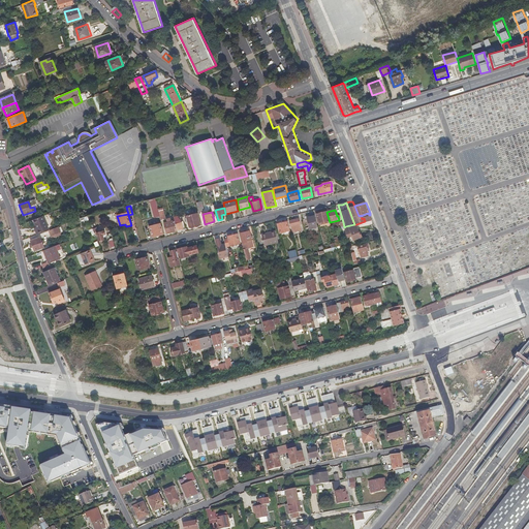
[(330,224),(330,222),(327,212),(316,214),(318,224),(328,222),(328,224),(330,224)]
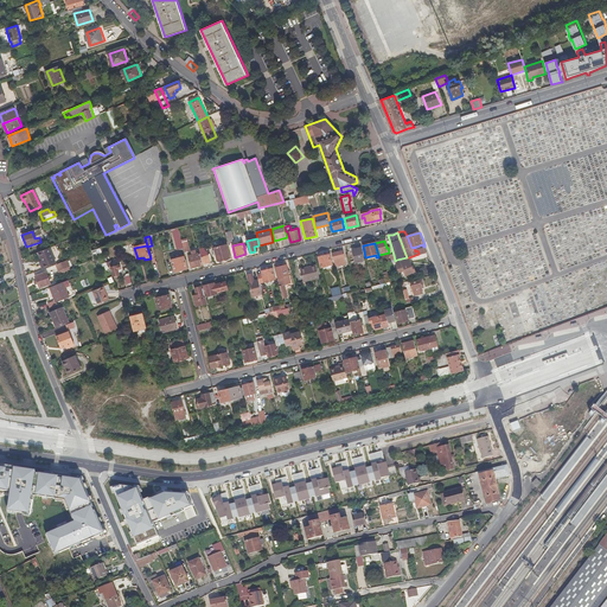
[(227,244),(215,248),(217,261),(230,259),(227,244)]
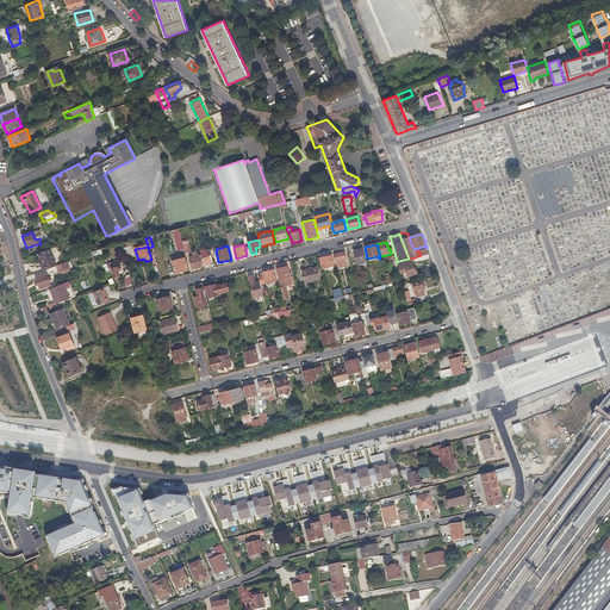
[(106,267),(109,273),(112,272),(113,278),(120,277),(119,271),(122,271),(120,266),(112,268),(110,263),(107,265),(101,253),(110,250),(110,248),(99,250),(106,267)]
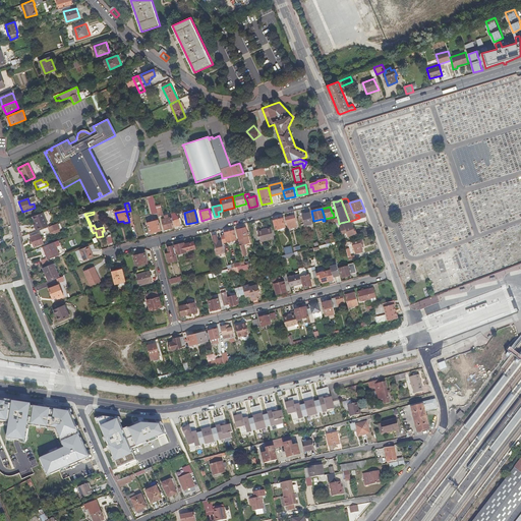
[(48,228),(42,213),(32,217),(35,224),(36,226),(34,227),(36,232),(48,228)]
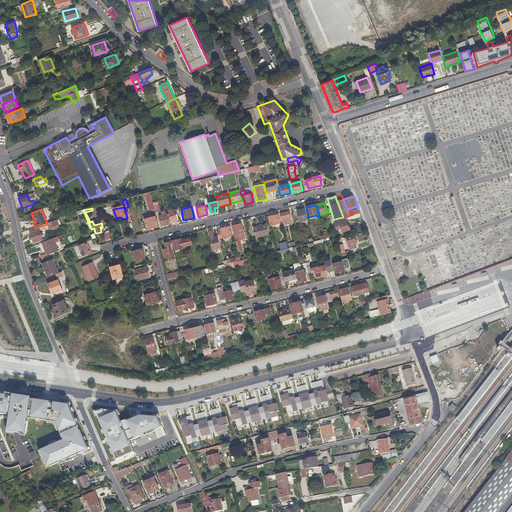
[(307,220),(304,209),(297,211),(300,222),(307,220)]
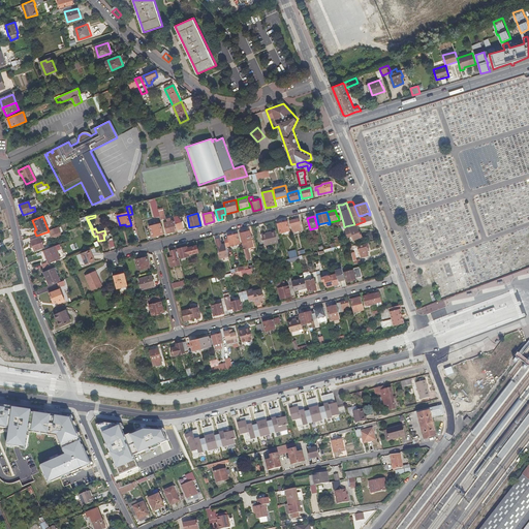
[(167,220),(168,222),(165,223),(167,234),(177,230),(175,221),(172,222),(170,219),(167,220)]
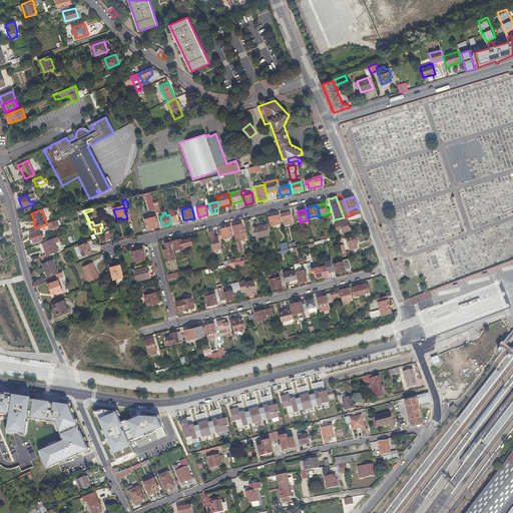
[(179,221),(177,212),(169,214),(171,223),(179,221)]
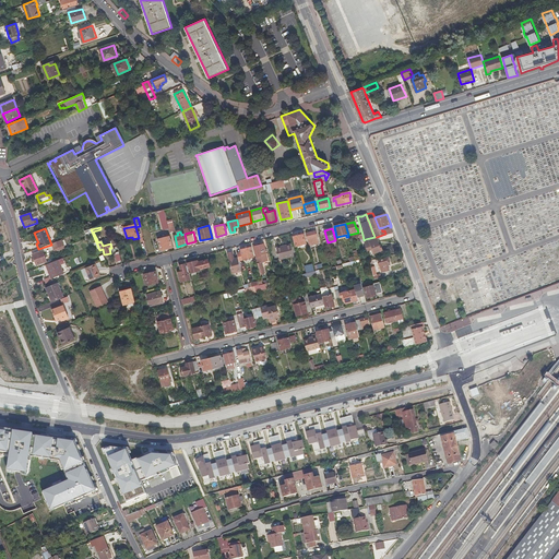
[(316,232),(306,234),(309,247),(312,246),(310,239),(311,239),(311,240),(313,239),(314,241),(318,241),(318,239),(317,235),(316,232)]
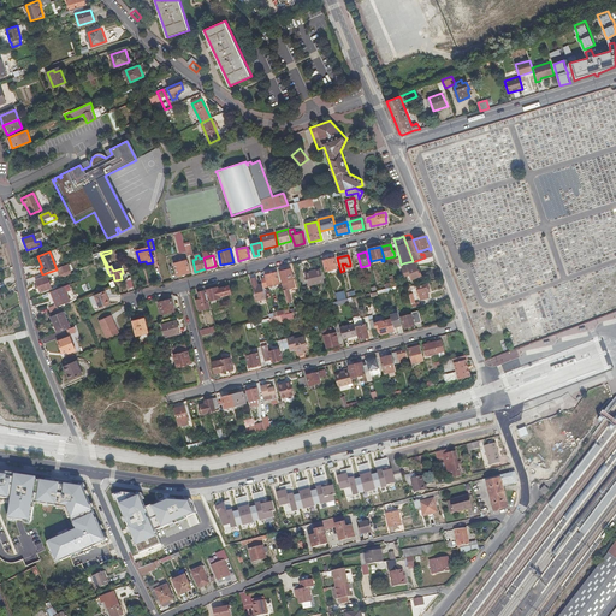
[(337,268),(335,259),(323,261),(325,272),(337,268)]
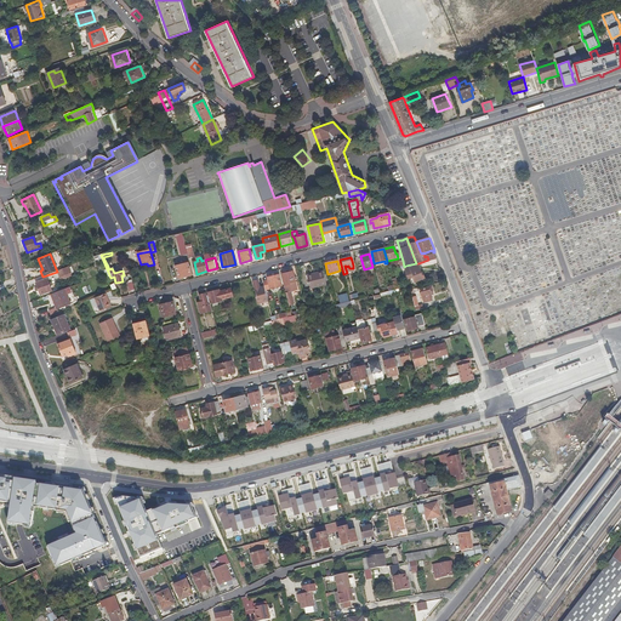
[(192,271),(191,266),(189,266),(188,263),(175,266),(178,278),(192,275),(191,271),(192,271)]
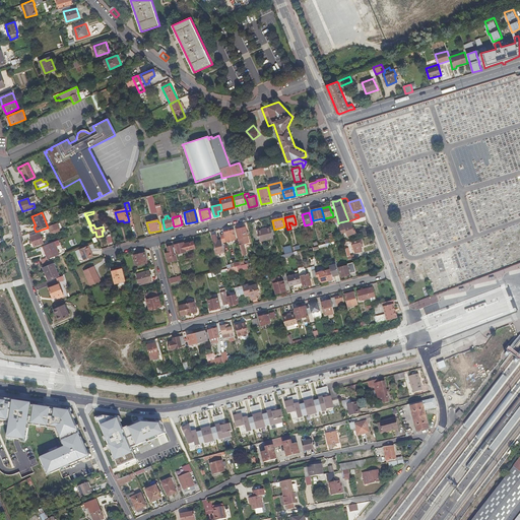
[(353,226),(352,228),(350,220),(348,220),(339,222),(343,235),(347,233),(347,235),(355,233),(353,226)]
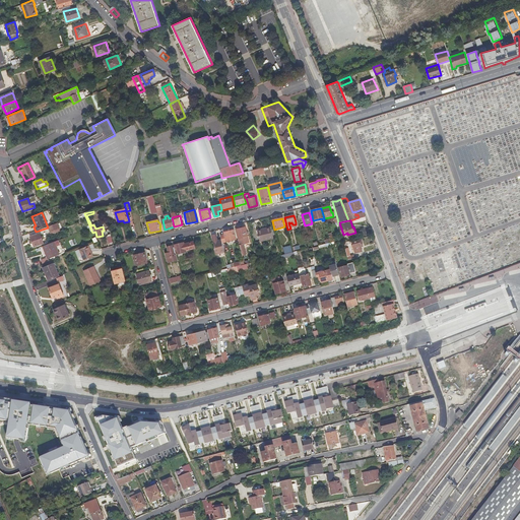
[(48,228),(50,233),(59,230),(56,223),(48,228)]
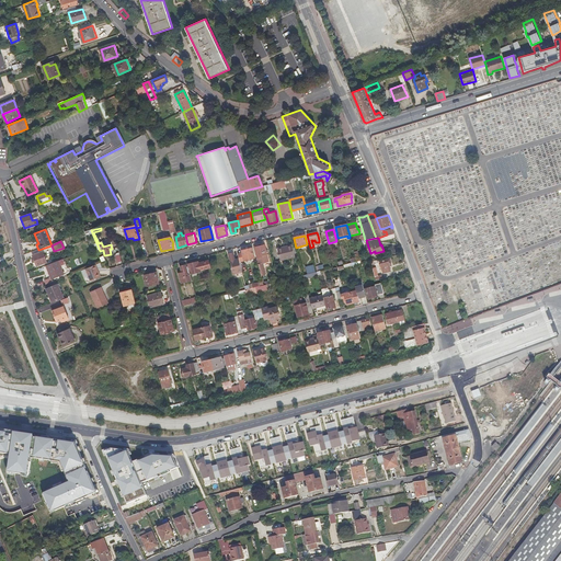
[(255,248),(258,259),(256,259),(258,263),(268,261),(264,245),(255,248)]
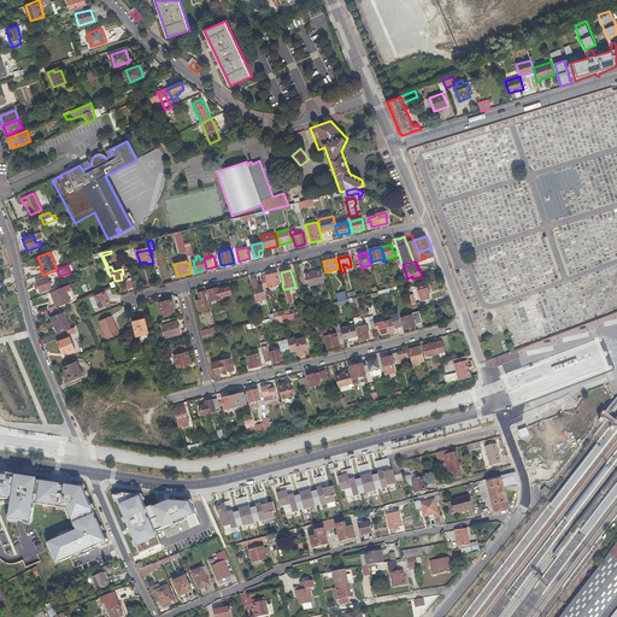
[(321,270),(315,271),(315,274),(305,276),(309,287),(324,283),(321,270)]
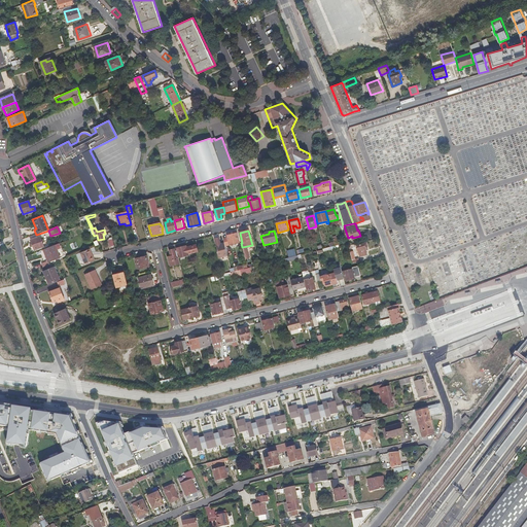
[(237,234),(226,236),(227,238),(222,239),(223,244),(224,246),(230,245),(239,243),(237,234)]
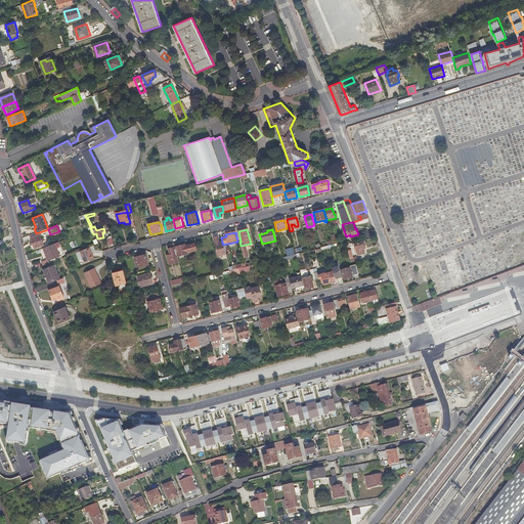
[(30,238),(32,244),(33,245),(34,249),(43,245),(40,235),(30,238)]
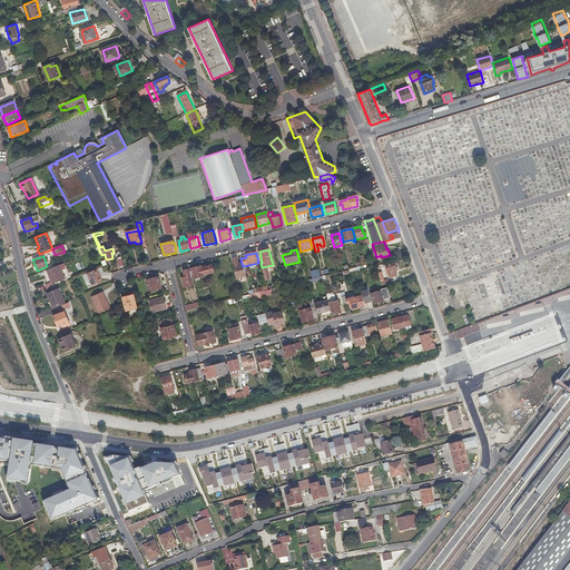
[(243,266),(242,264),(238,264),(237,257),(233,258),(236,273),(235,273),(236,278),(245,276),(244,271),(243,266)]
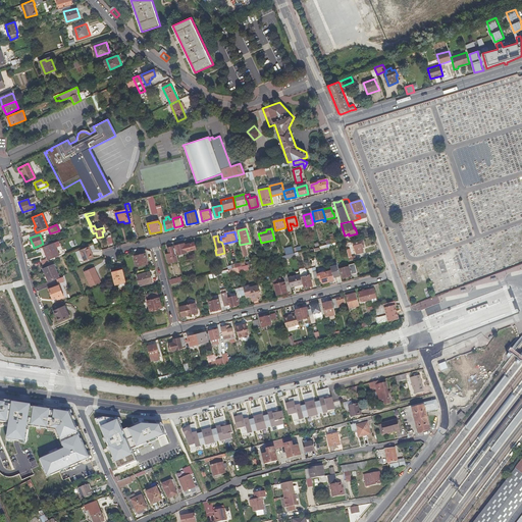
[(364,246),(362,240),(354,243),(355,247),(354,247),(354,249),(355,249),(357,254),(364,252),(362,246),(364,246)]
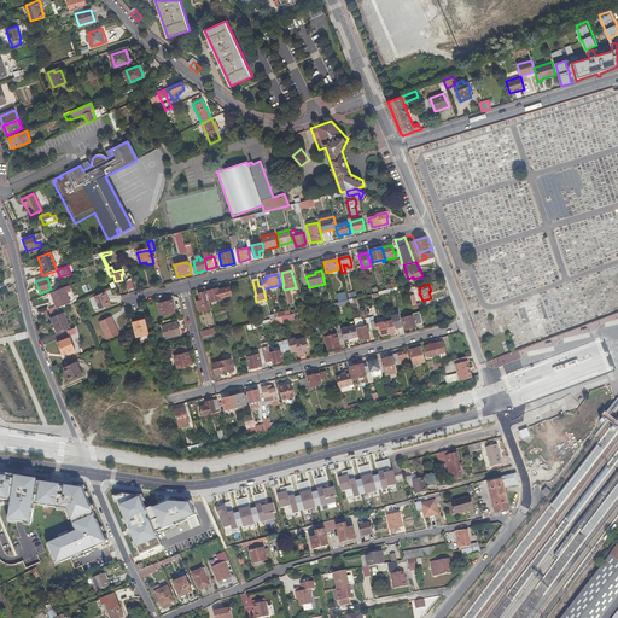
[(57,308),(70,303),(64,287),(51,292),(56,307),(47,309),(50,314),(58,310),(57,308)]
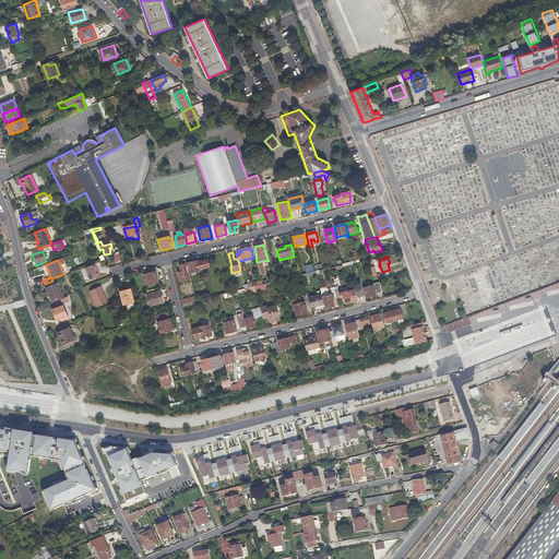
[(210,268),(207,260),(201,262),(202,270),(210,268)]
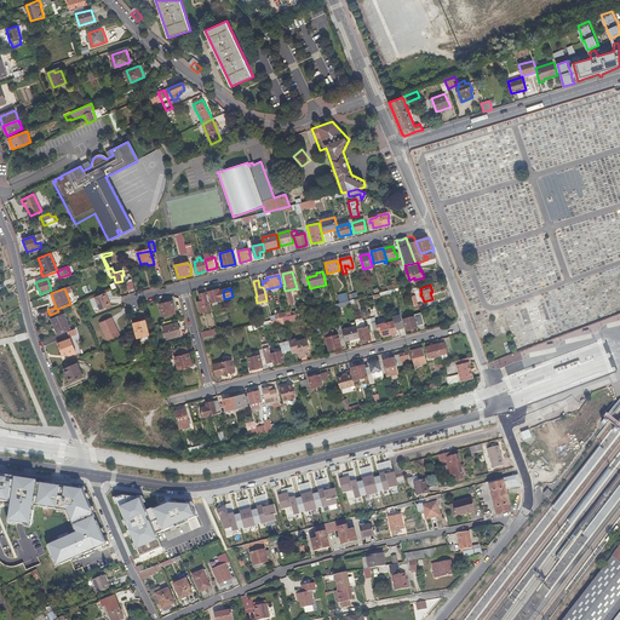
[(208,294),(210,304),(222,300),(224,299),(223,291),(219,291),(219,290),(207,293),(208,294)]
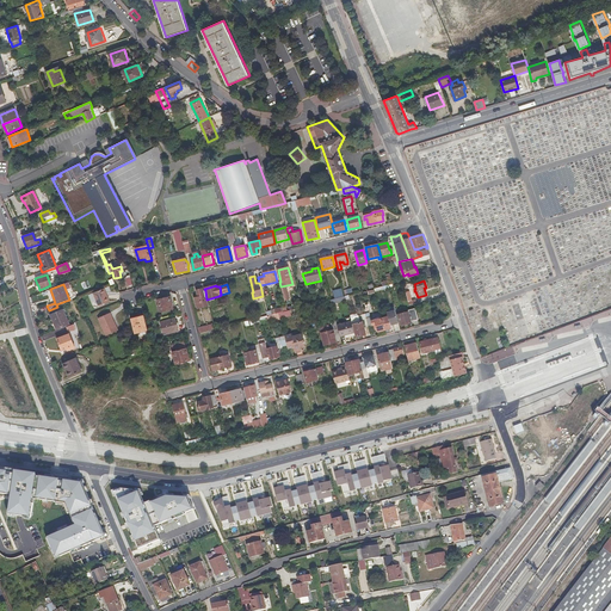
[(97,307),(109,302),(106,296),(105,296),(102,289),(92,294),(97,307)]
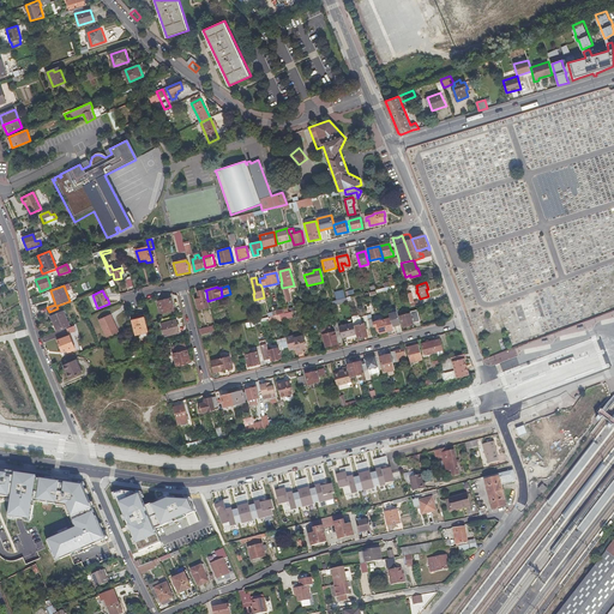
[(194,300),(197,309),(210,307),(208,301),(206,292),(204,292),(204,290),(197,293),(198,299),(194,300)]
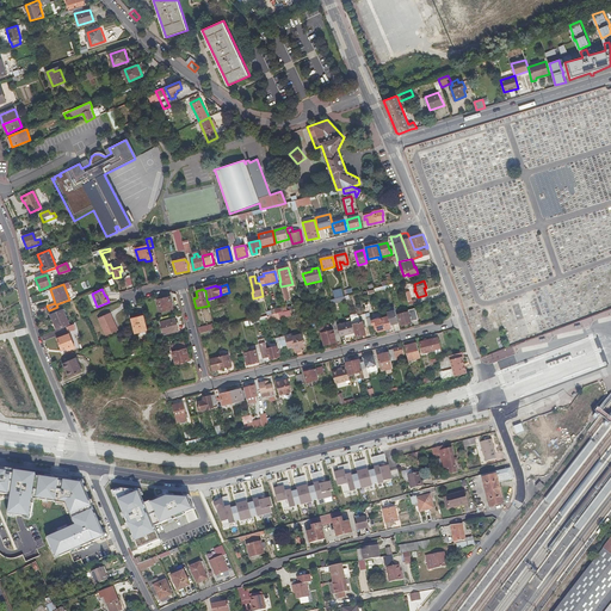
[(405,292),(408,304),(417,303),(415,297),(411,300),(408,291),(405,292)]
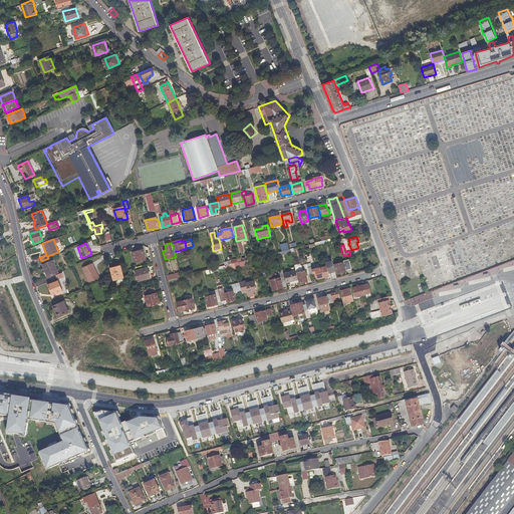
[(137,250),(137,252),(133,253),(136,262),(146,260),(144,250),(140,251),(140,249),(137,250)]
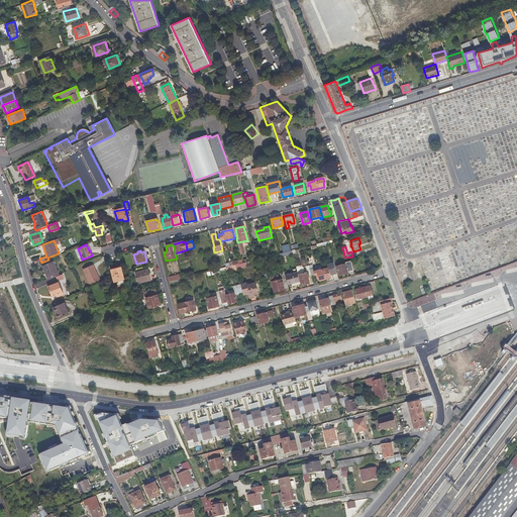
[(328,268),(322,270),(325,279),(330,278),(330,275),(336,273),(332,260),(326,261),(328,268)]
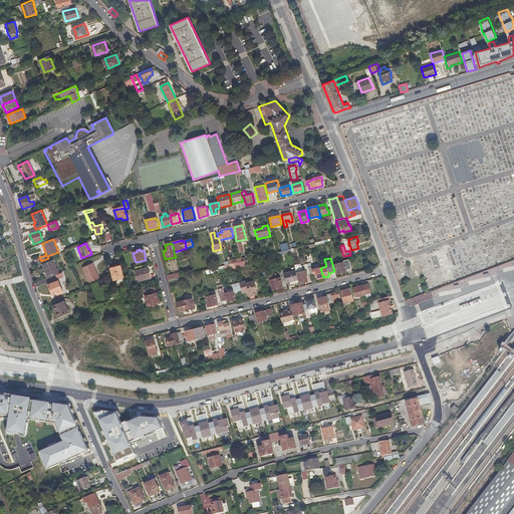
[(342,260),(342,262),(334,264),(336,274),(345,271),(345,270),(350,269),(348,259),(342,260)]
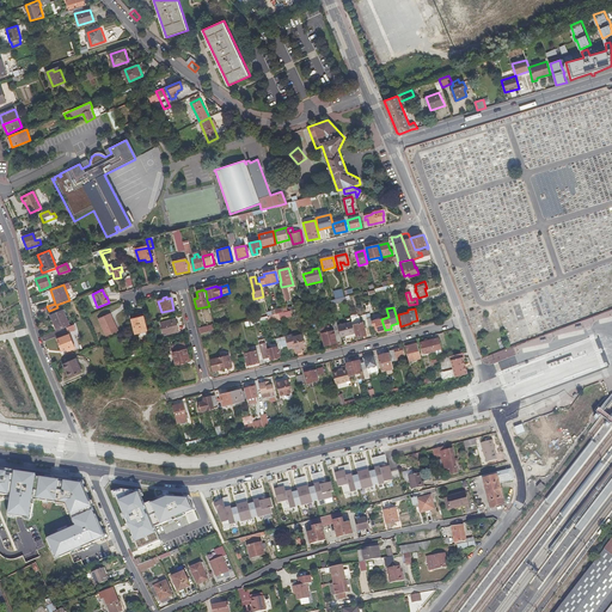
[(63,310),(49,316),(53,324),(54,324),(57,330),(71,325),(63,310)]
